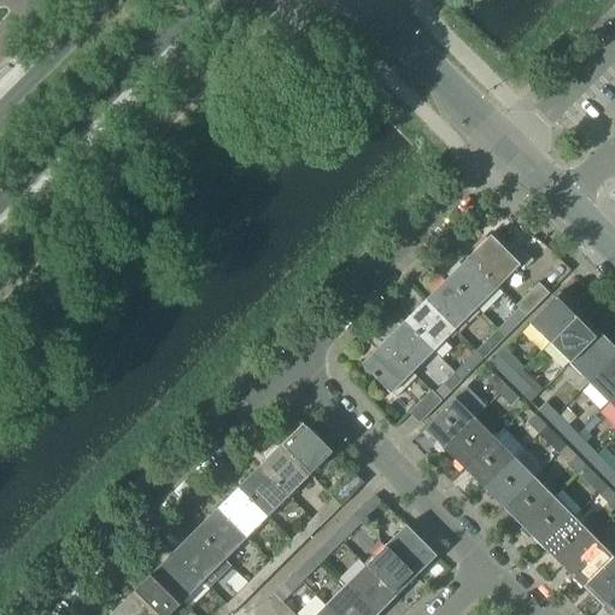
[(491,234),(469,256),(499,285),(520,264),(525,269),(534,258),(523,247),(514,256),(491,234)]
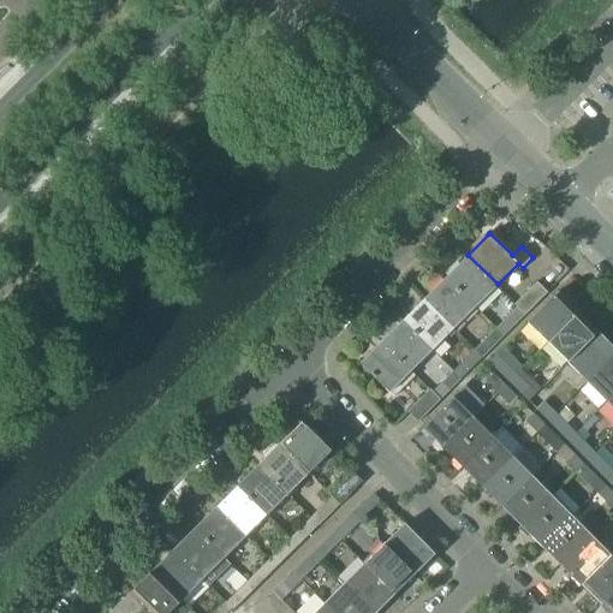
[(468,255),(447,275),(476,304),(498,284),(468,255)]
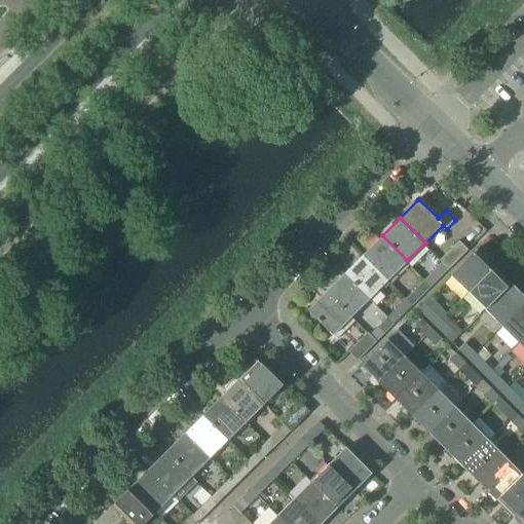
[(382,235),(364,254),(388,279),(407,260),(382,235)]
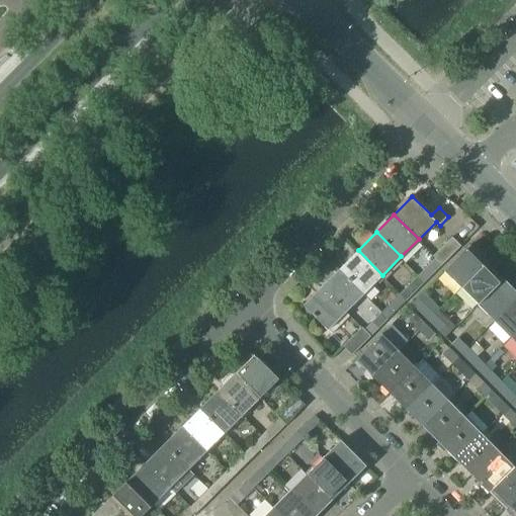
[(434,254),(437,257),(443,263),(461,244),(453,236),(434,254)]
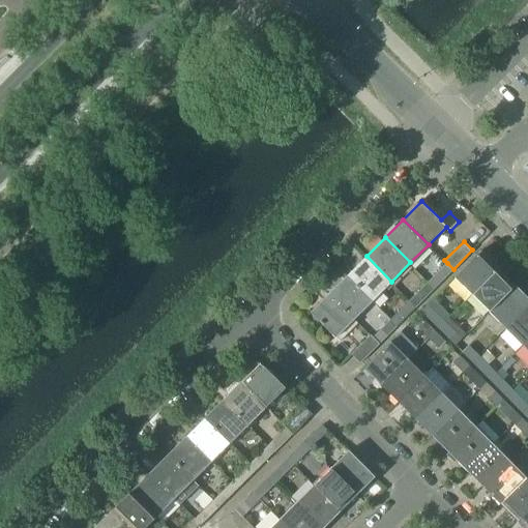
[(456,275),(473,294),(499,267),(481,250),(456,275)]
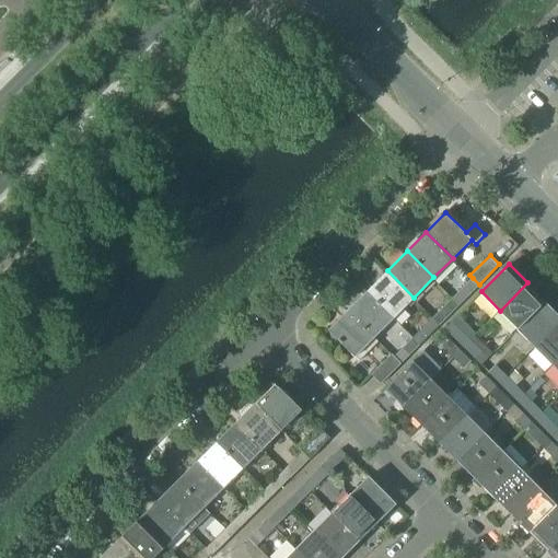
[(387,270),(368,290),(394,317),(414,298),(387,270)]
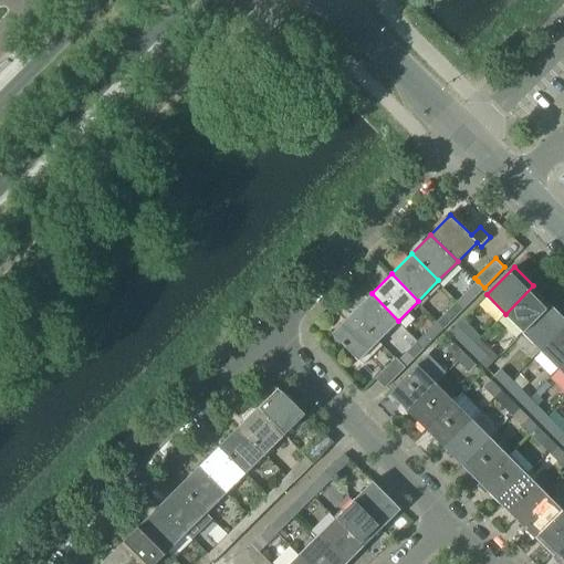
[(484,288),(478,281),(463,294),(470,301),(484,288)]
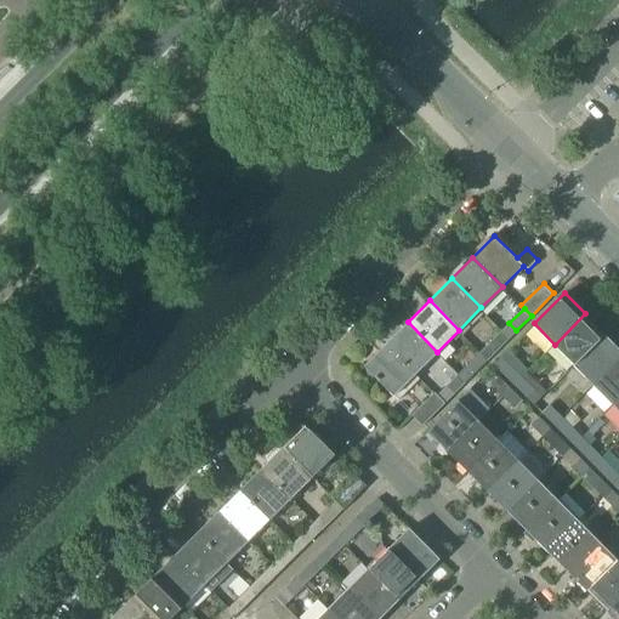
[(555,345),(574,363),(605,333),(585,313),(555,345)]
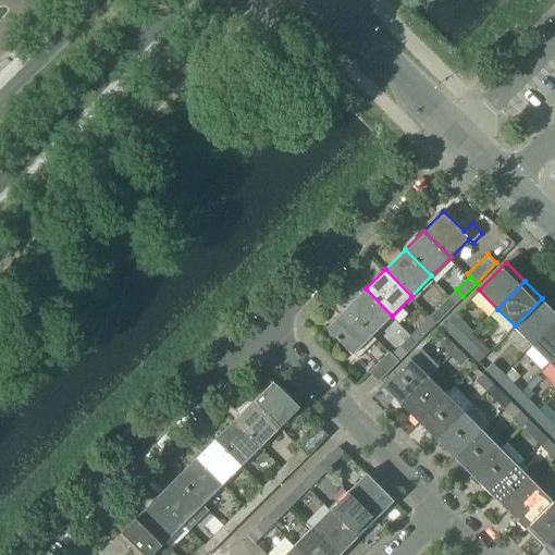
[(366,288),(347,307),(373,334),(392,316),(366,288)]
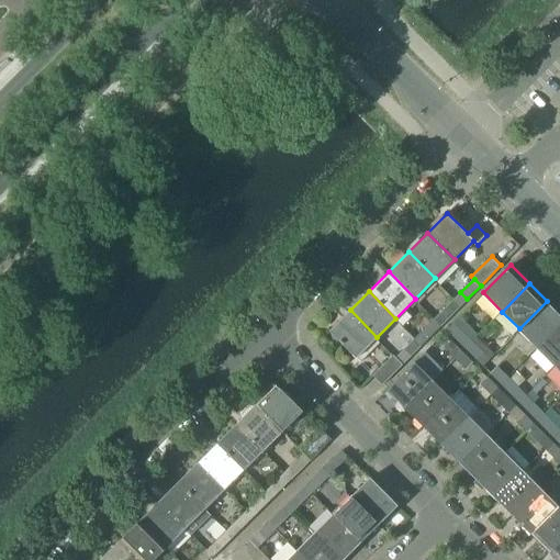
[(440,312),(447,318),(461,304),(455,298),(440,312)]
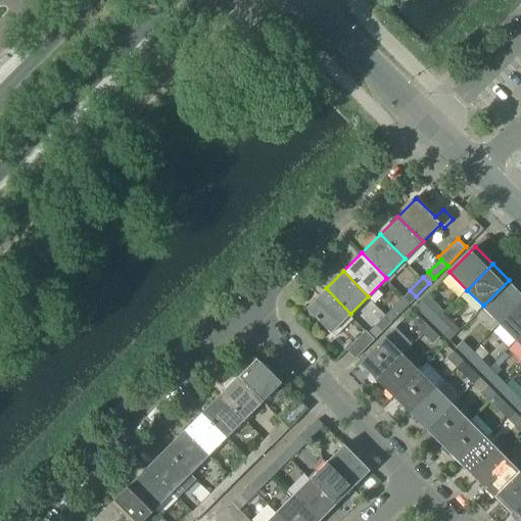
[(483,305),(501,324),(520,303),(520,292),(509,280),(483,305)]
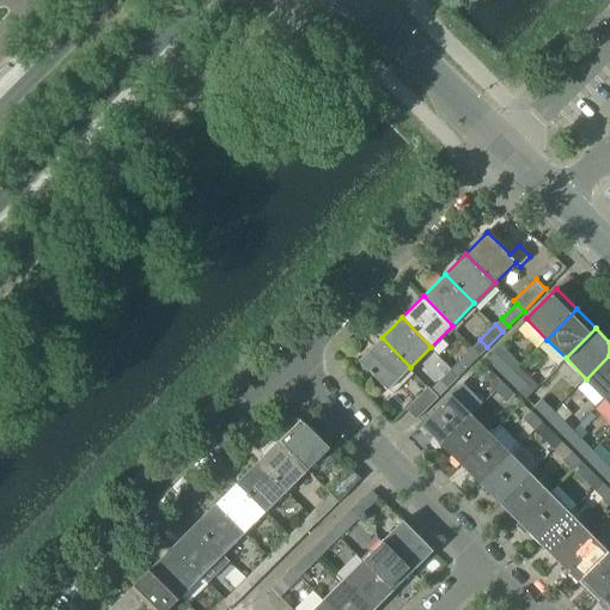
[(410,367),(382,337),(360,360),(389,389),(410,367)]
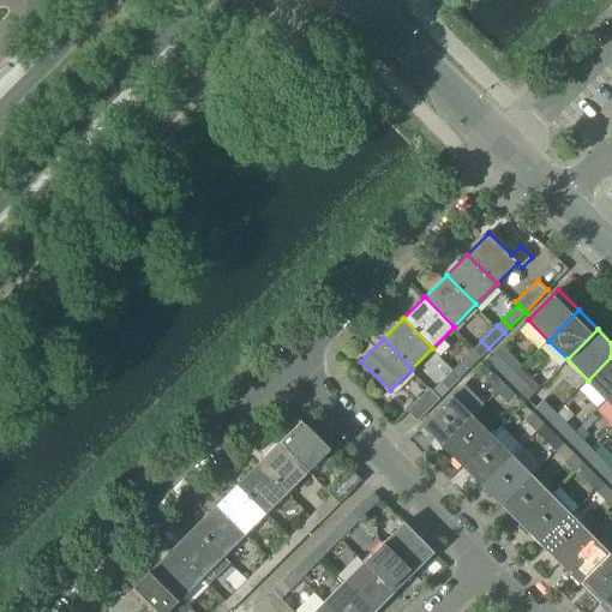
[(460,363),(467,371),(483,355),(475,347),(460,363)]
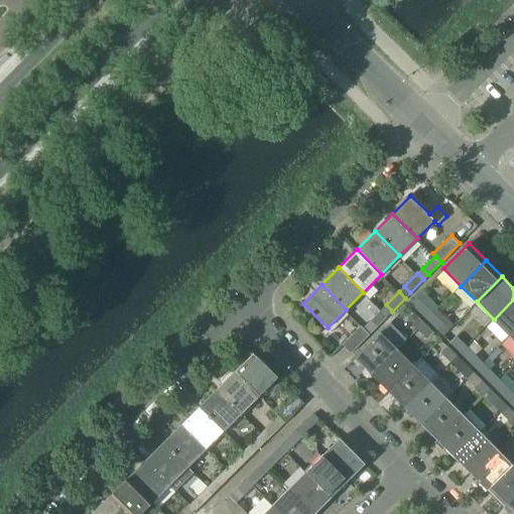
[(513,299),(494,319),(511,336),(513,333),(513,299)]
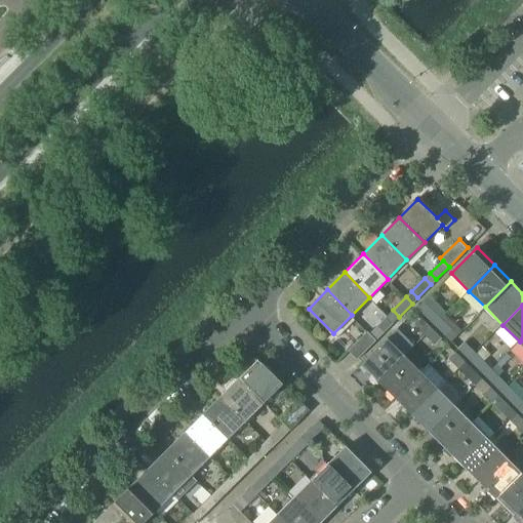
[(426,314),(436,324),(441,318),(431,308),(426,314)]
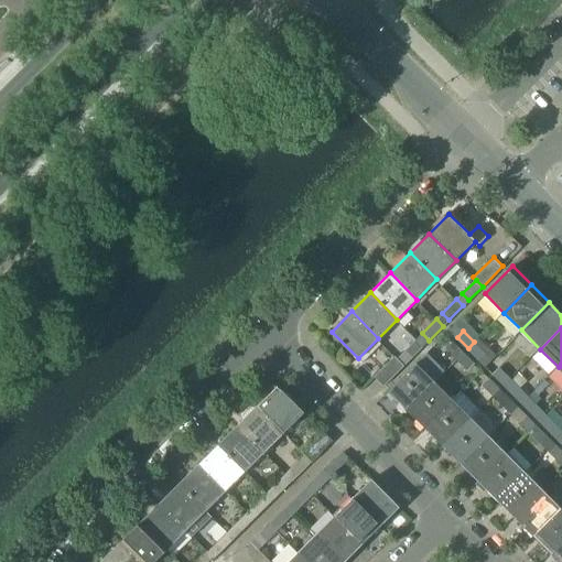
[(403,353),(410,359),(423,346),(417,339),(403,353)]
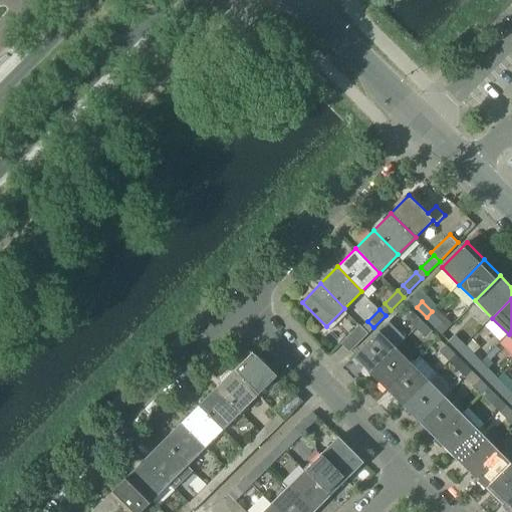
[(408,316),(418,326),(423,320),(414,310),(408,316)]
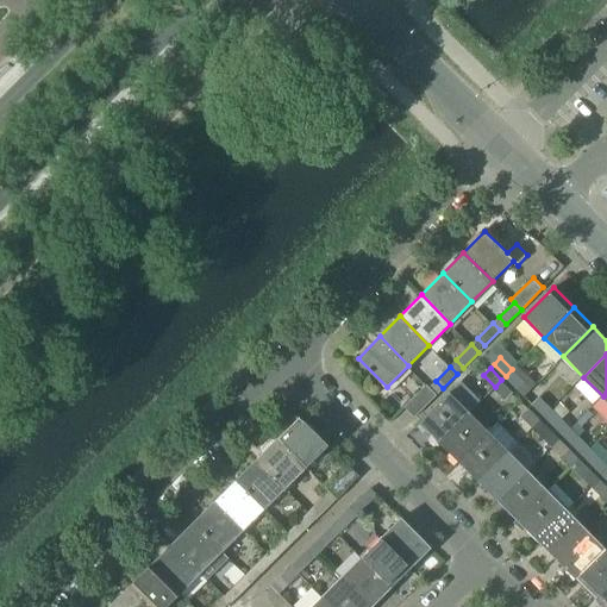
[(512,369),(506,376),(518,388),(524,381),(512,369)]
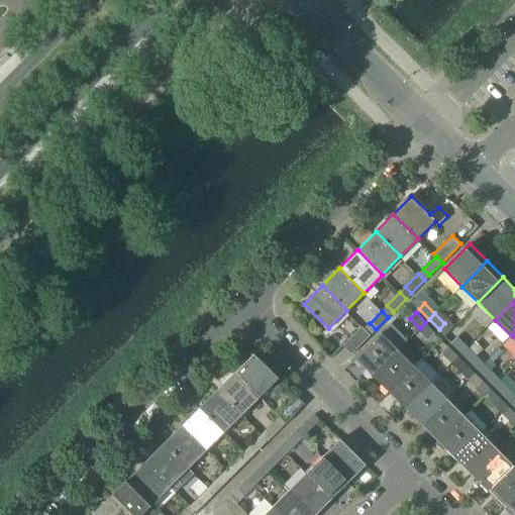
[(425,322),(420,328),(419,329),(429,338),(435,332),(425,322)]
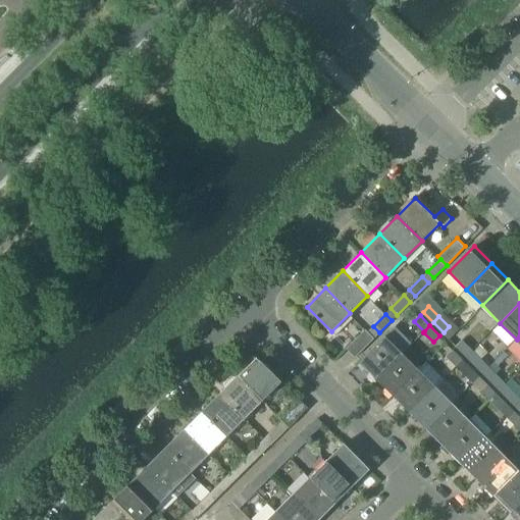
[(347,348),(356,356),(374,338),(366,329),(347,348)]
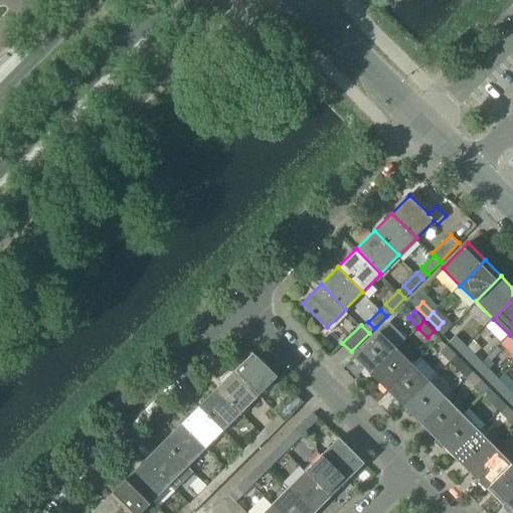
[(354,356),(372,374),(397,348),(380,331),(355,356),(354,356)]
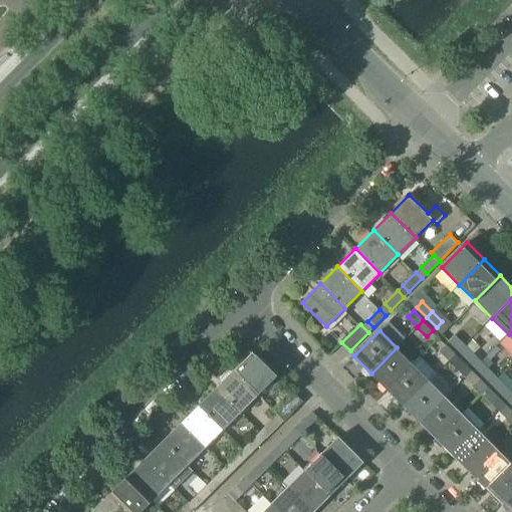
[(449,340),(459,350),(465,344),(455,334),(449,340)]
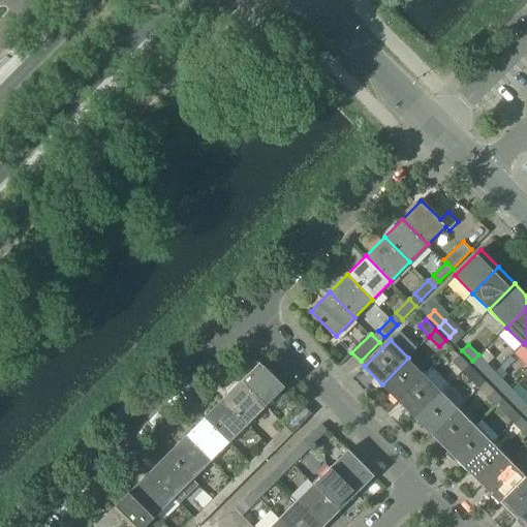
[(454,360),(463,370),(469,364),(459,353),(454,360)]
